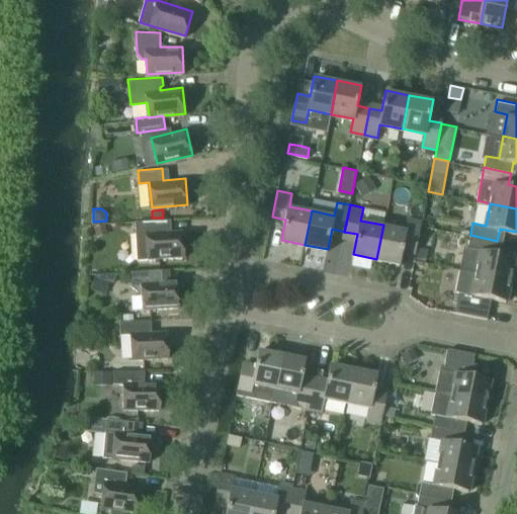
[(376,259),(400,264),(404,243),(417,246),(423,220),(409,217),(406,230),(383,225),(376,259)]
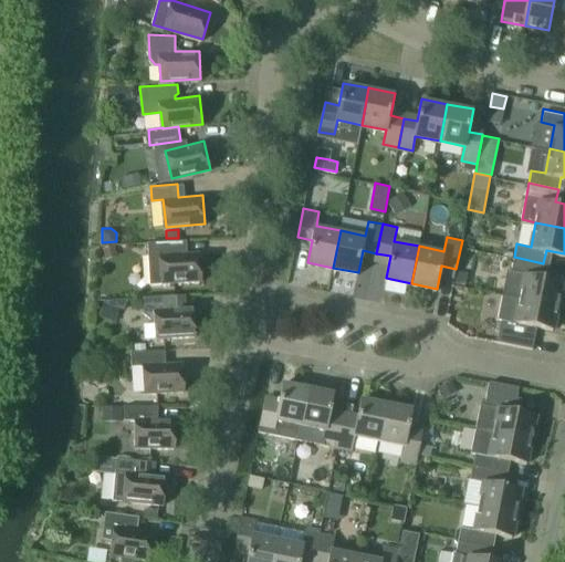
[(148,240),(149,255),(150,282),(202,280),(200,251),(184,252),(182,238),(148,240)]
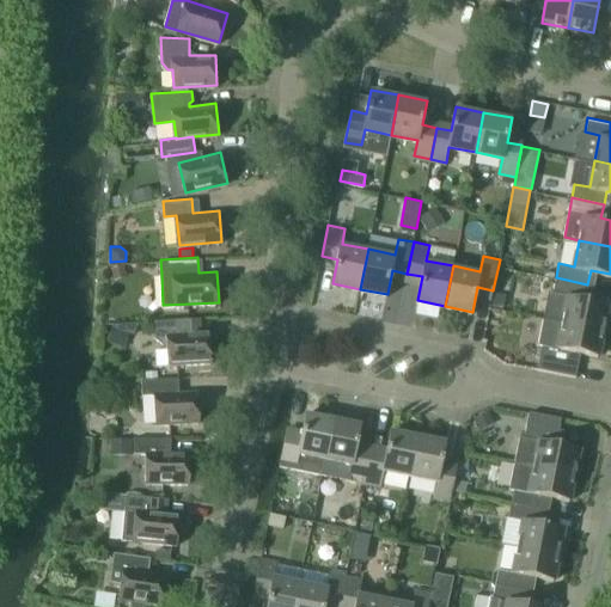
[(563,320),(603,329),(604,324),(608,325),(610,313),(610,307),(608,306),(609,302),(585,298),(587,284),(556,277),(554,290),(549,289),(544,317),(563,320)]
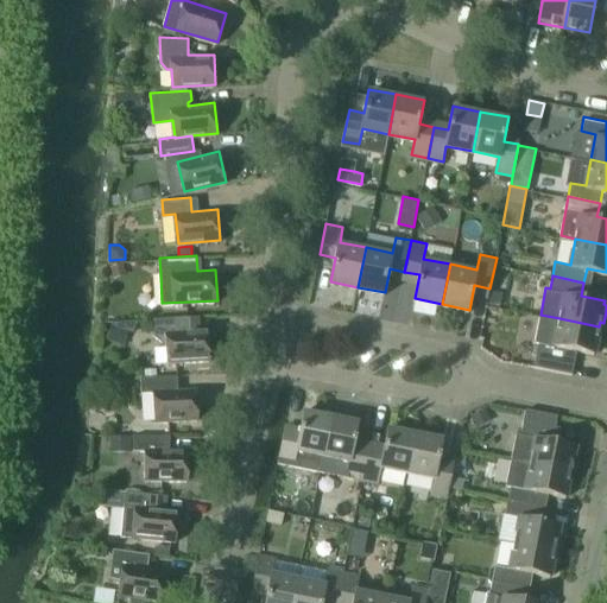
[(153,317),(155,334),(168,344),(169,362),(210,359),(209,329),(191,329),(190,315),(153,317)]
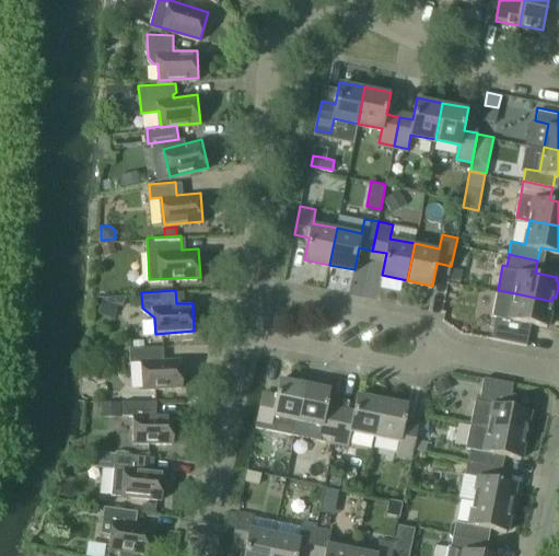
[(551,301),(515,293),(498,290),(493,314),(497,315),(492,337),(527,344),(530,334),(524,333),(526,321),(547,325),(548,321),(551,322),(555,305),(551,304),(551,301)]
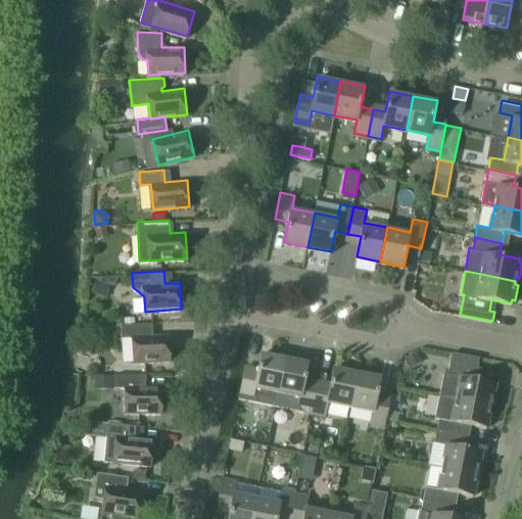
[(147,335),(146,322),(122,324),(123,336),(133,336),(134,362),(171,360),(170,333),(147,335)]
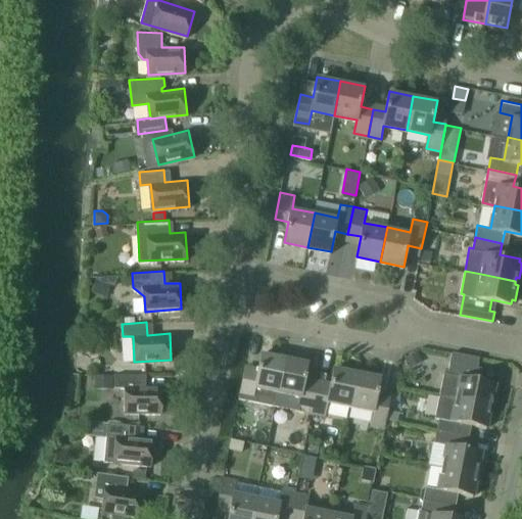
[(440,394),(491,405),(491,400),(494,402),(497,386),(494,385),(495,382),(475,378),(480,356),(453,350),(448,372),(444,372),(440,394)]
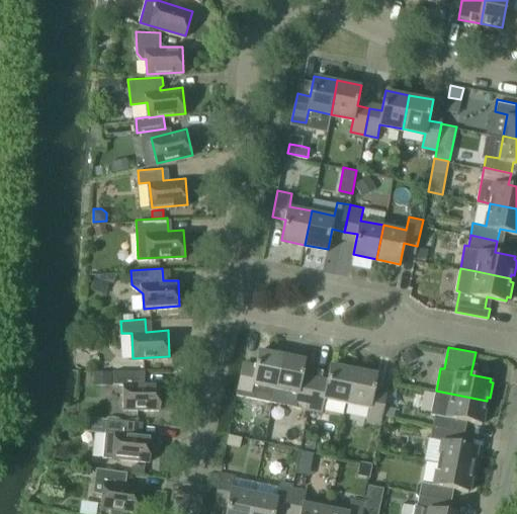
[(275,388),(282,353),(259,349),(255,369),(242,366),(237,394),(251,397),(253,383),(275,388)]
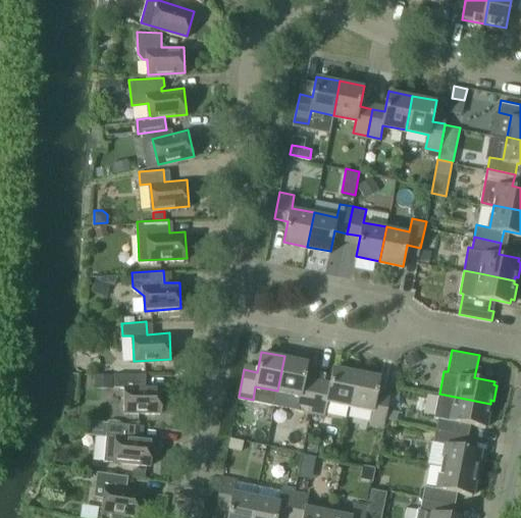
[(311,411),(317,384),(304,381),(308,361),(284,356),(277,391),(301,396),(298,409),(311,411)]
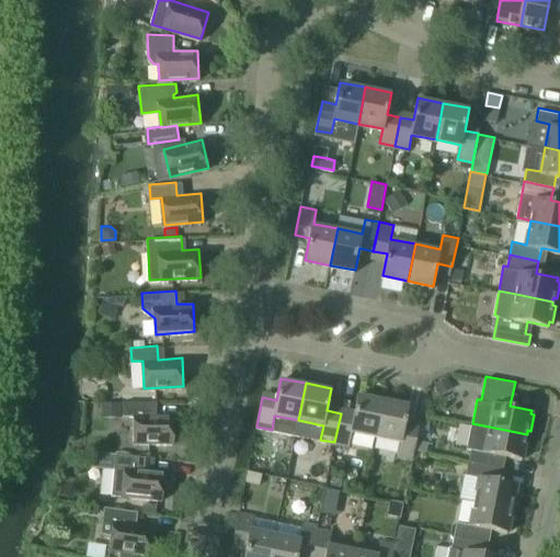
[(377,435),(384,399),(358,394),(354,416),(341,413),(334,442),(350,445),(352,431),(377,435)]
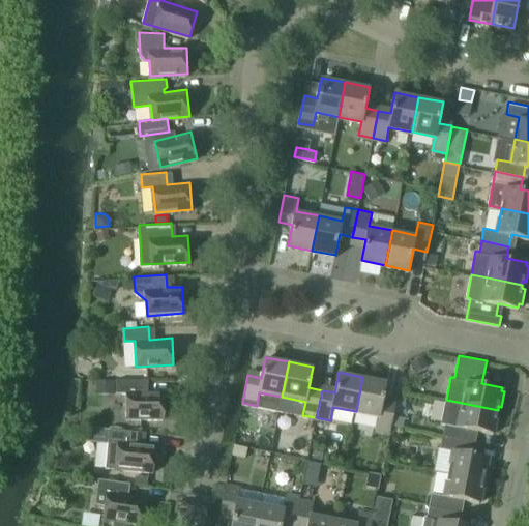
[(356,411),(379,416),(376,430),(390,433),(392,424),(395,405),(383,403),(387,382),(362,377),(356,411)]
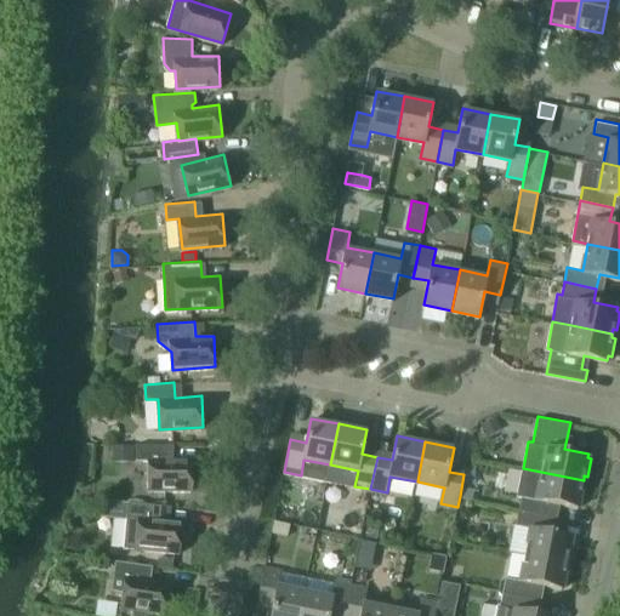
[(137,443),(137,458),(149,458),(149,489),(193,489),(193,458),(166,458),(166,443),(137,443)]
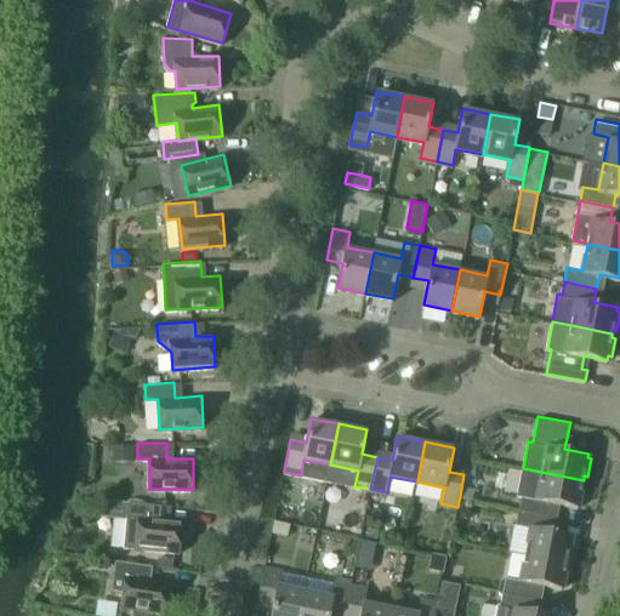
[(519,509),(558,517),(552,515),(552,511),(561,505),(561,503),(578,506),(579,502),(582,502),(586,485),(582,484),(584,480),(523,468),(517,495),(522,495),(519,509)]
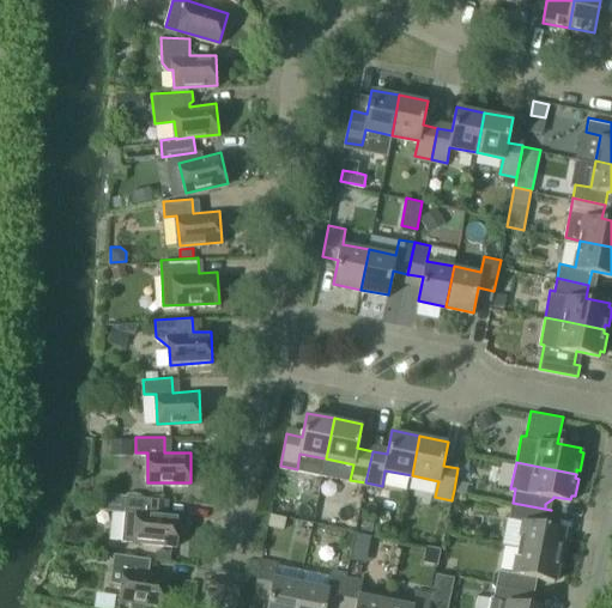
[(455,479),(454,490),(466,492),(468,481),(455,479)]
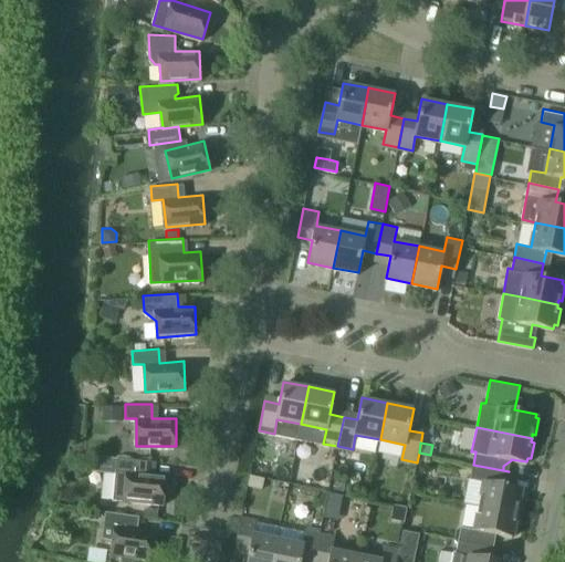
[(93,469),(95,470),(101,465),(102,455),(85,454),(84,469),(93,469)]
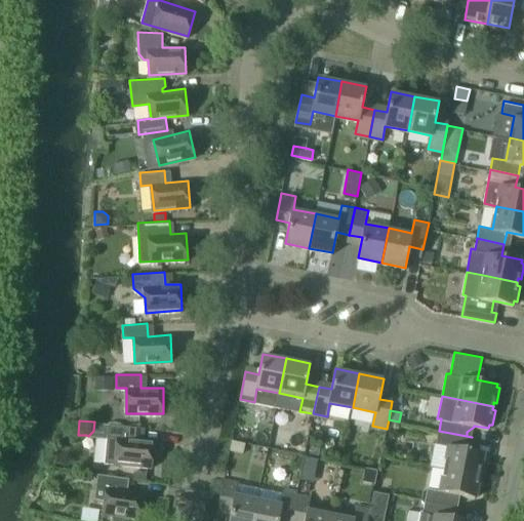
[(109,423),(108,436),(118,437),(115,463),(152,467),(154,440),(132,438),(133,426),(109,423)]
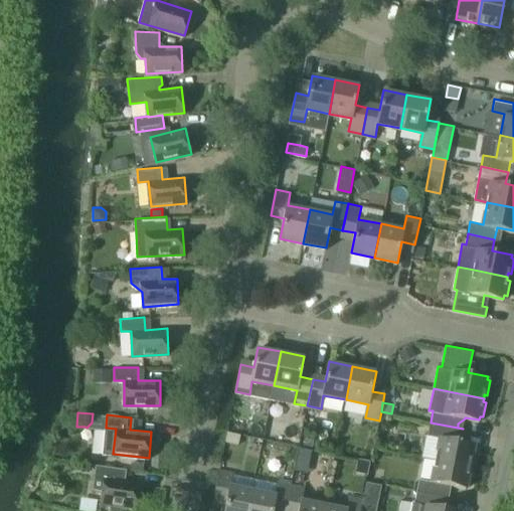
[(436,458),(470,465),(471,462),(474,462),(477,447),(474,447),(475,443),(455,439),(457,429),(463,430),(463,429),(431,422),(427,434),(441,437),(436,458)]
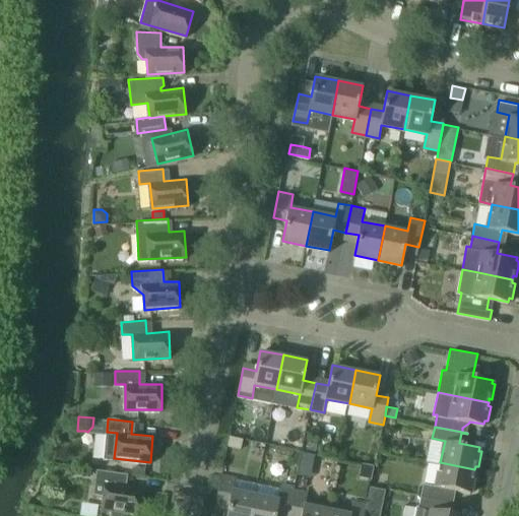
[(302,450),(301,457),(314,459),(315,452),(302,450)]
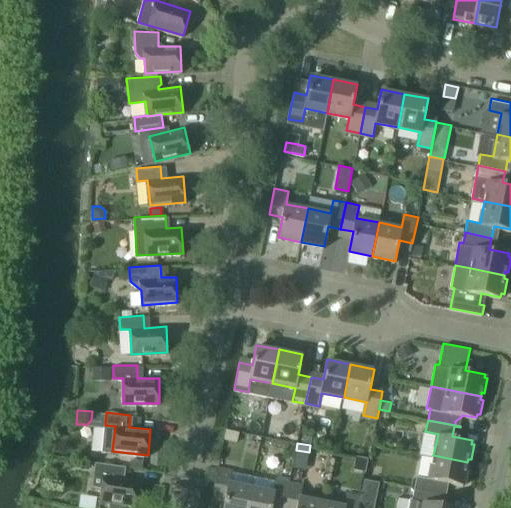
[(414,486),(441,492),(443,480),(463,484),(464,480),(467,481),(470,466),(467,466),(467,462),(433,455),(429,477),(417,475),(414,486)]
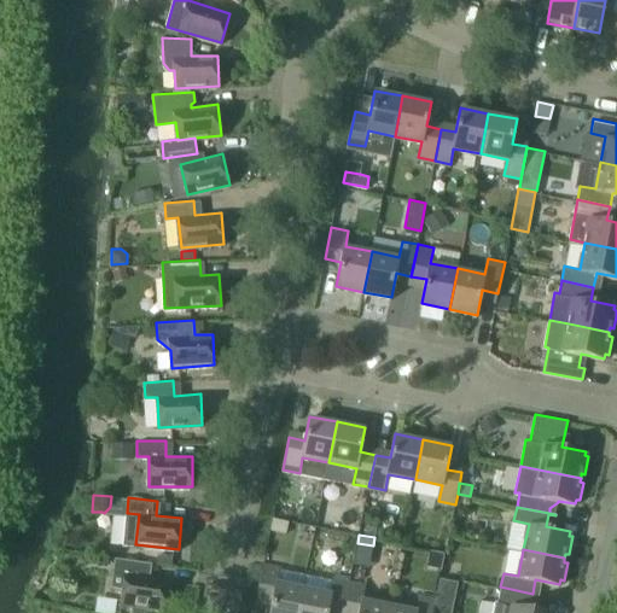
[(158,552),(157,562),(172,564),(173,553),(158,552)]
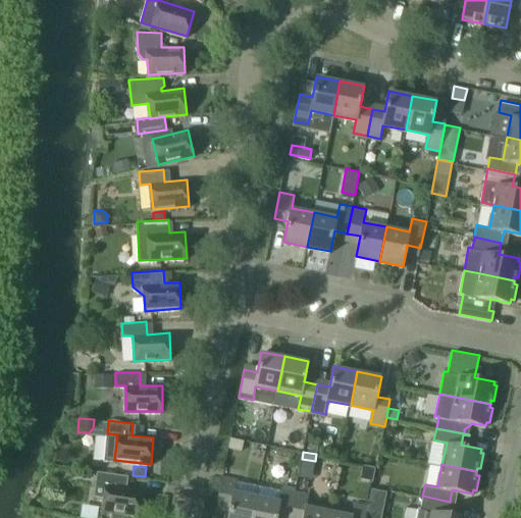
[(98,470),(96,483),(94,495),(104,497),(102,510),(139,515),(139,511),(142,512),(144,494),(142,493),(142,489),(120,485),(121,473),(98,470)]
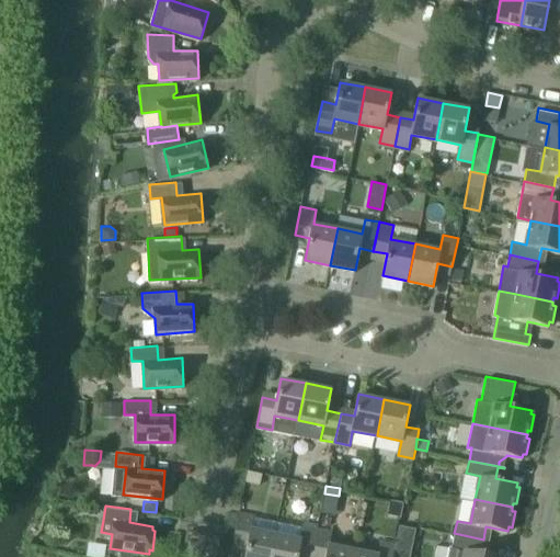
[(271,556),(275,533),(251,529),(254,514),(239,511),(233,540),(248,542),(244,556),(271,556)]
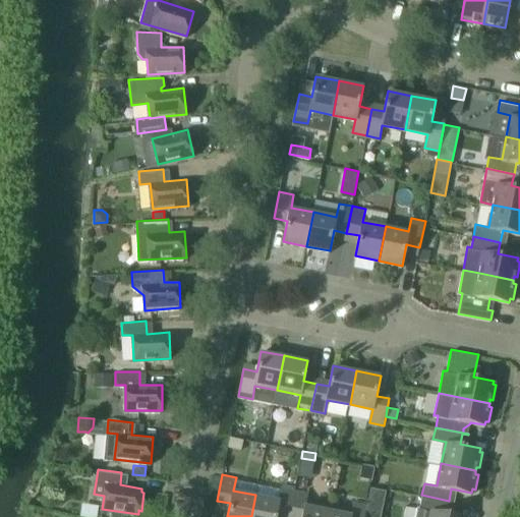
[(289,516),(295,490),(281,486),(279,500),(255,495),(251,516),(276,516),(277,513),(289,516)]
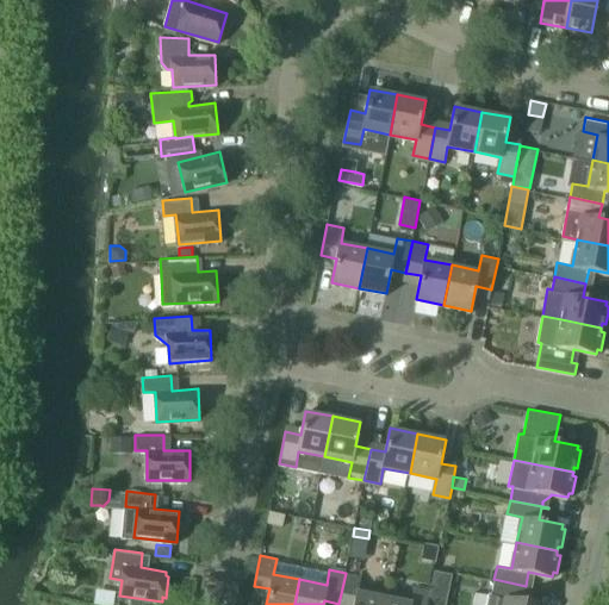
[(383,604),(385,597),(358,591),(361,575),(346,573),(339,604),(346,604),(383,604)]
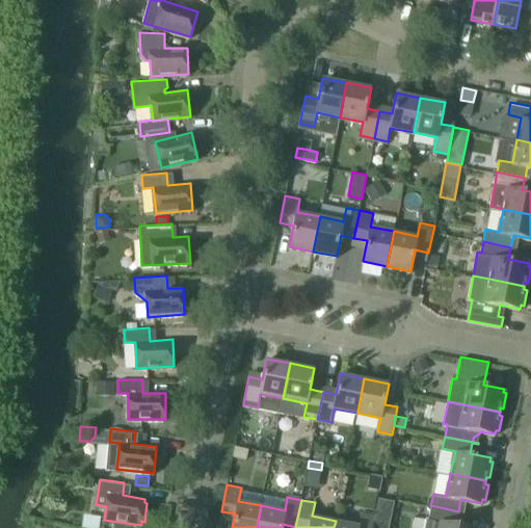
[(476,527),(456,523),(458,511),(430,505),(428,517),(426,517),(423,527),(476,527)]
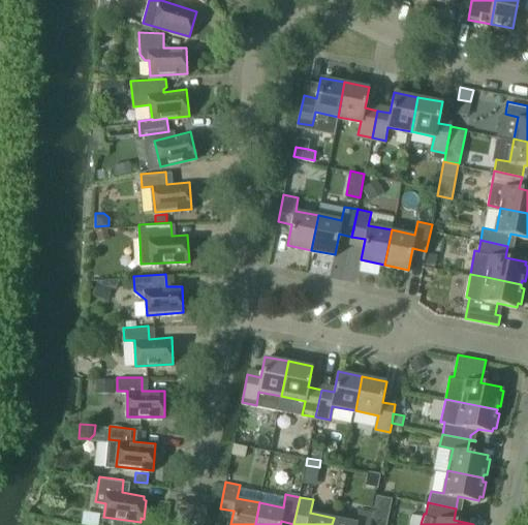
[(332,524),(370,524),(373,512),(359,508),(356,522),(334,518),(332,524)]
